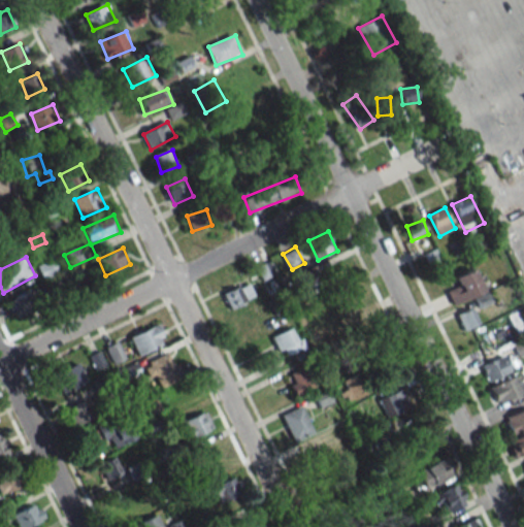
[(44,280),(61,272),(54,258),(38,265),(44,280)]
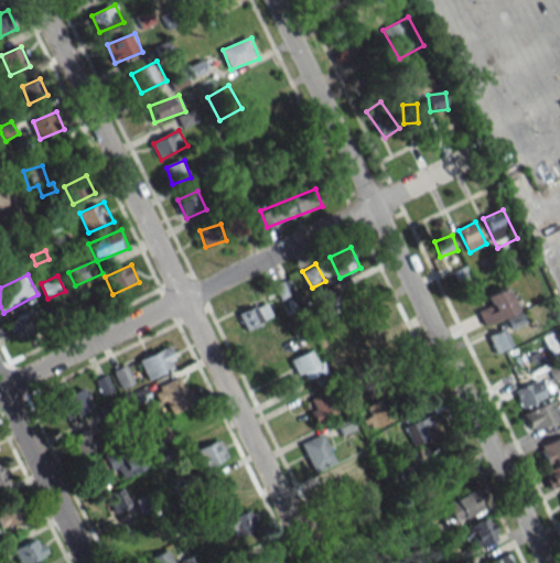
[(487,327),(518,311),(507,288),(486,299),(491,307),(480,313),(487,327)]
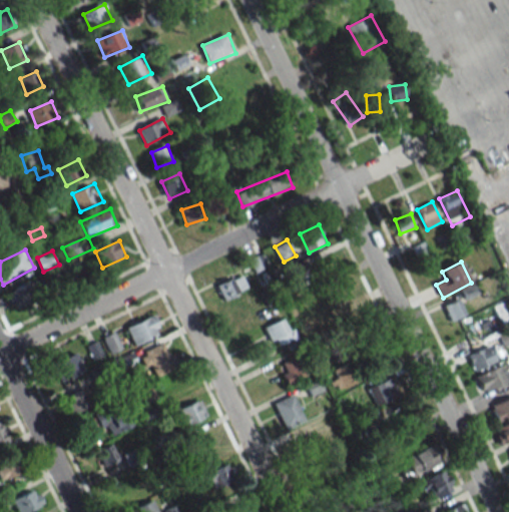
[(226,302),(250,289),(242,274),(218,287),(226,302)]
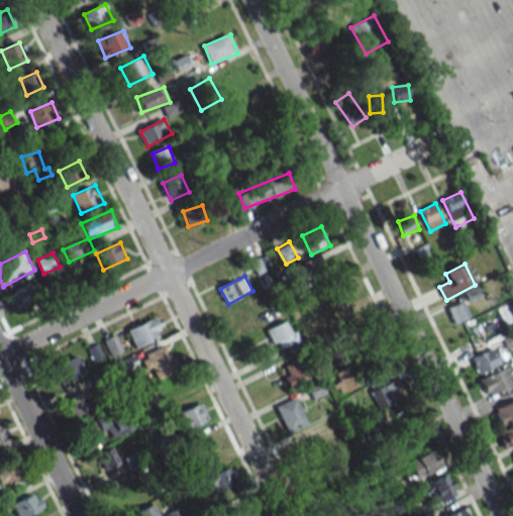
[(22,311),(32,304),(23,290),(13,297),(22,311)]
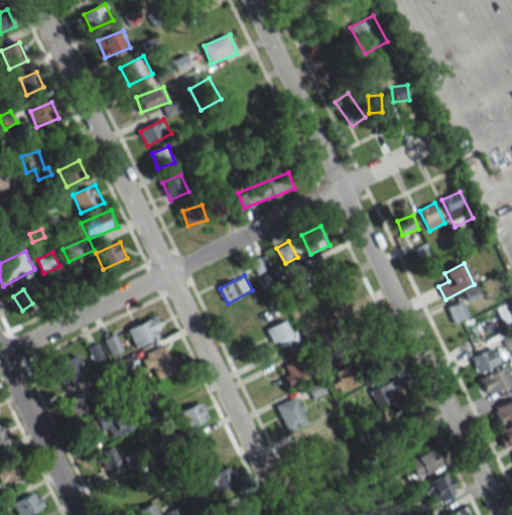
[(329,312),(320,295),(302,304),(310,322),(329,312)]
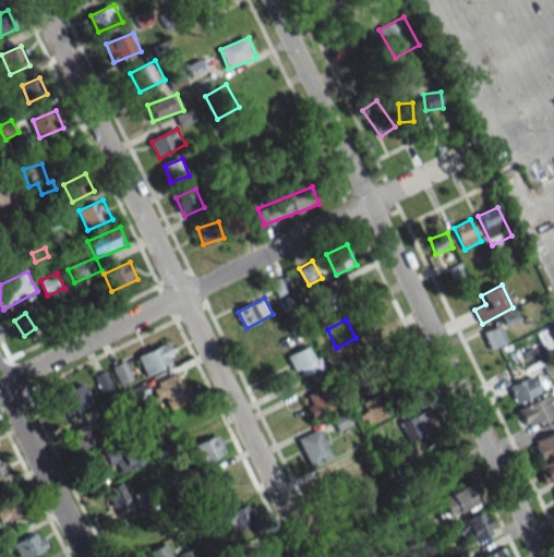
[(509,342),(502,325),(485,334),(493,351),(509,342)]
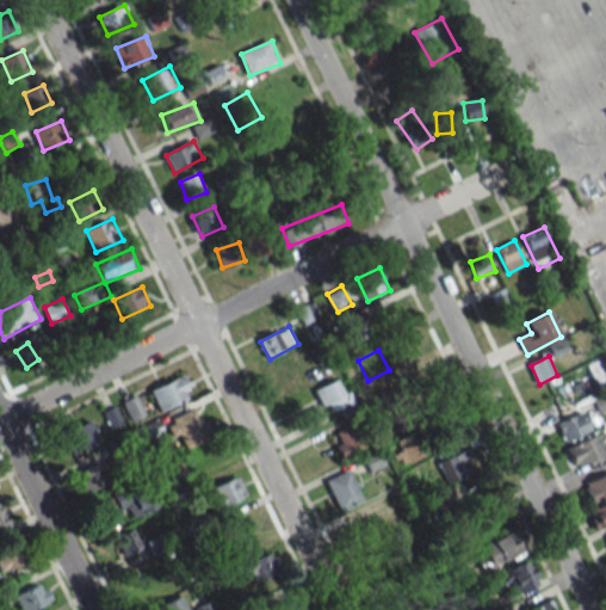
[(196,399),(186,376),(153,389),(161,412),(196,399)]
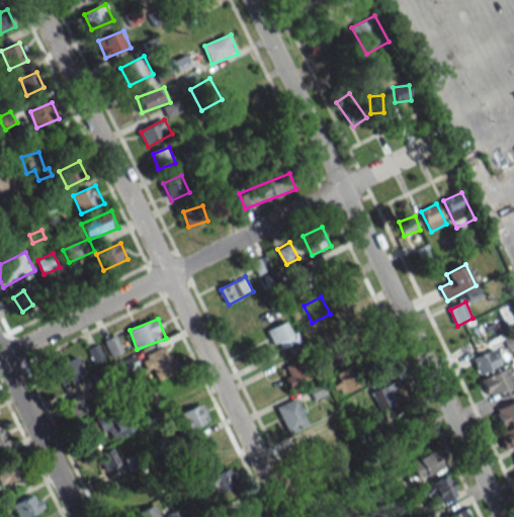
[(268,331),(275,346),(294,337),(287,322),(268,331)]
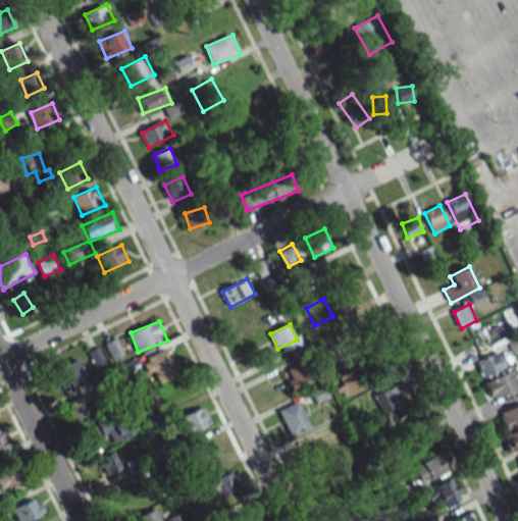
[(107,343),(114,360),(126,356),(119,339),(107,343)]
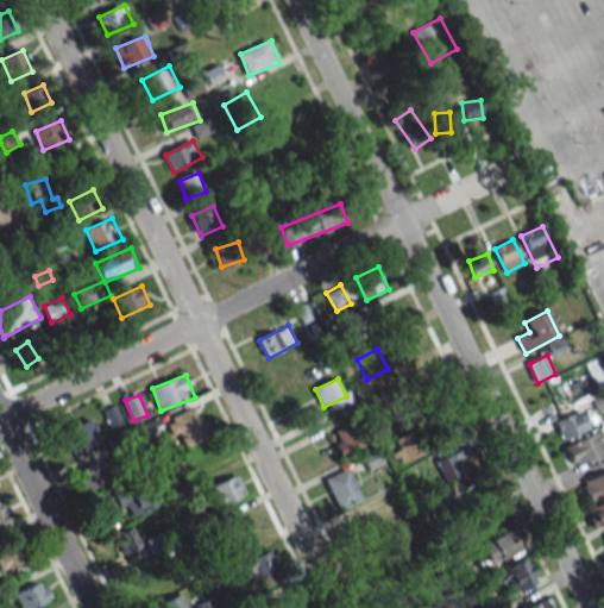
[(566,442),(591,430),(583,411),(557,422),(566,442)]
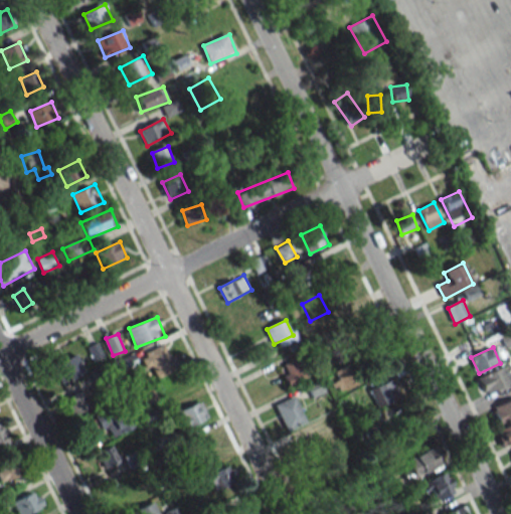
[(144,354),(146,371),(155,370),(156,376),(172,374),(169,351),(144,354)]
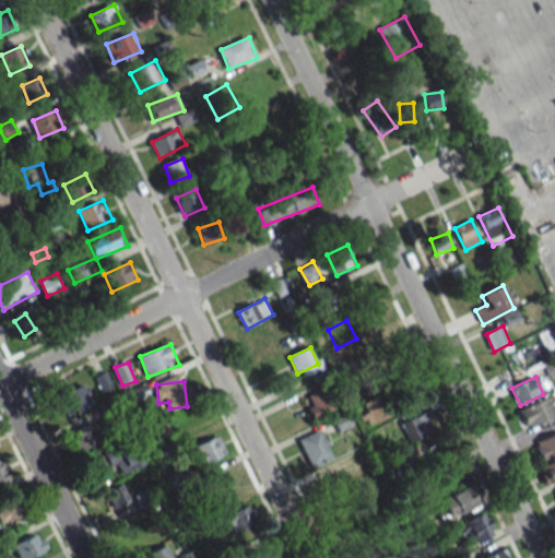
[(94,405),(84,384),(58,399),(68,418),(94,405)]
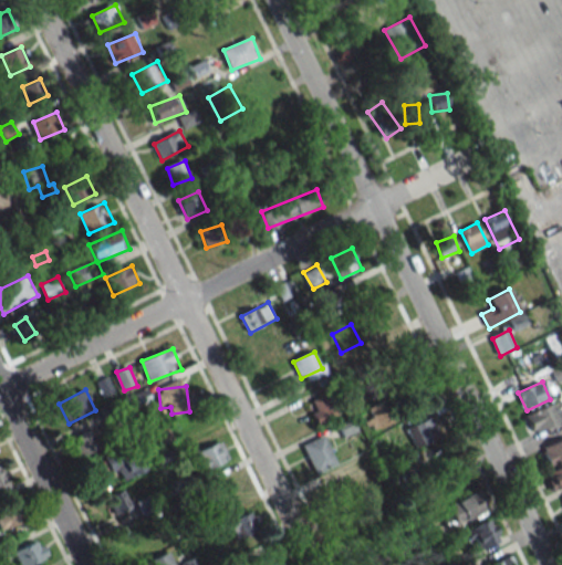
[(153,399),(148,390),(131,398),(135,407),(153,399)]
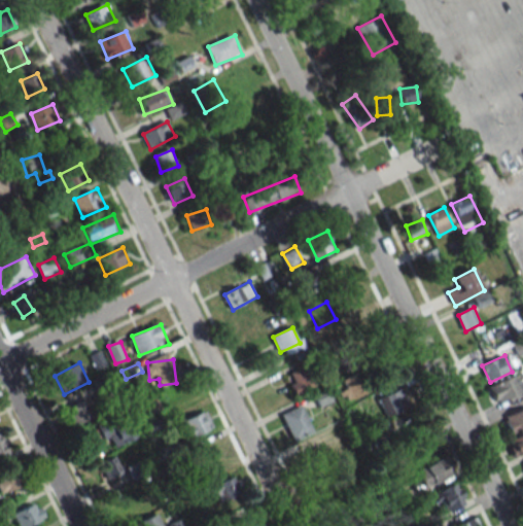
[(318,388),(309,366),(287,376),(297,397),(318,388)]
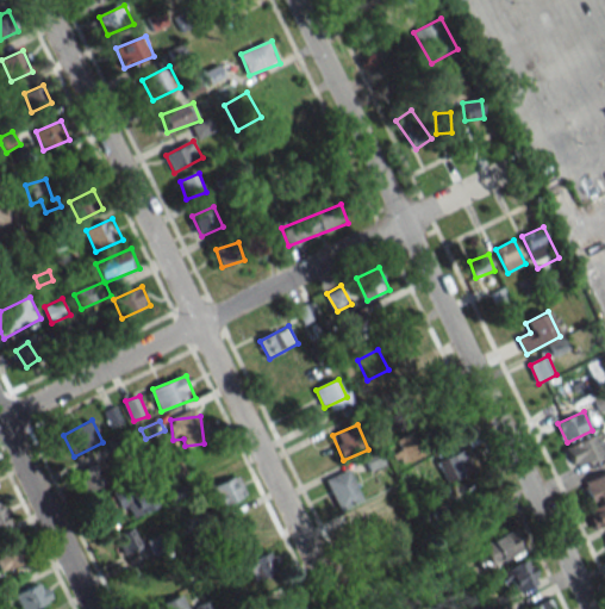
[(566,449),(575,467),(604,452),(604,437),(602,432),(566,449)]
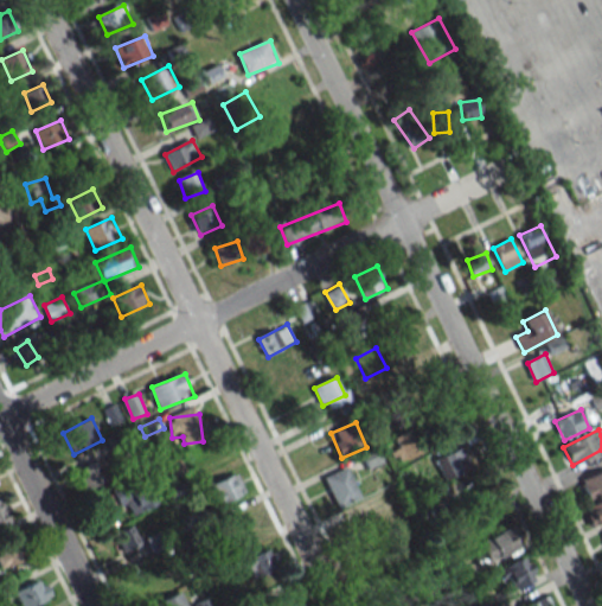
[(446,480),(472,471),(465,450),(439,459),(446,480)]
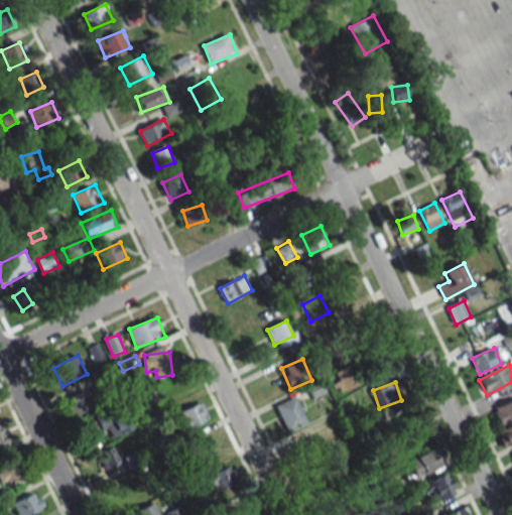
[(66,400),(73,416),(90,410),(84,393),(66,400)]
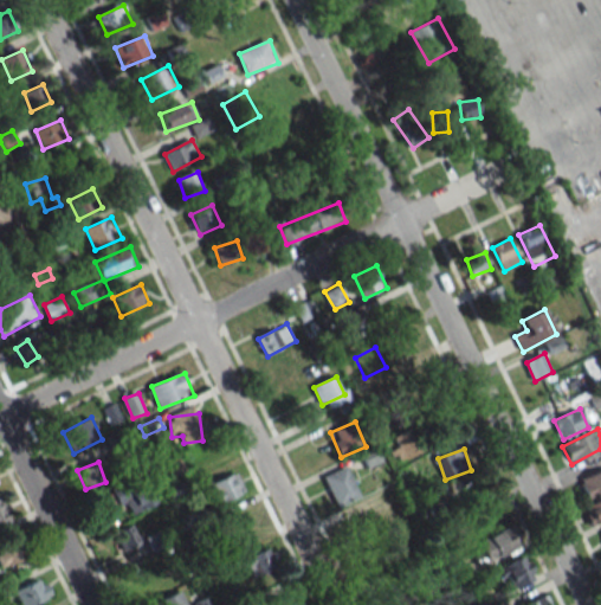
[(324,478),(340,508),(362,496),(347,467),(324,478)]
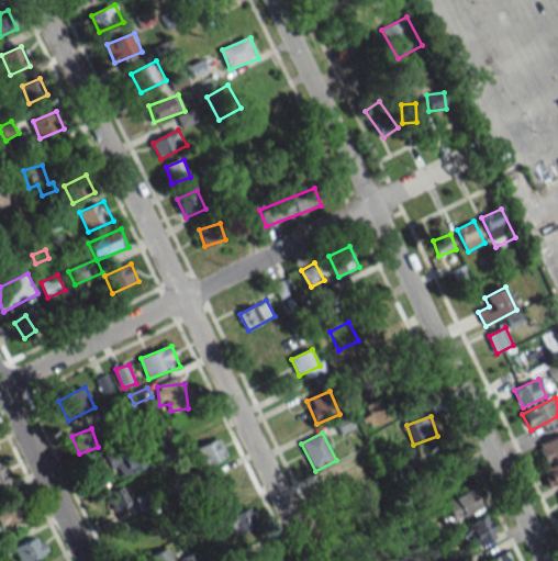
[(549,464),(557,459),(557,436),(539,448),(549,464)]
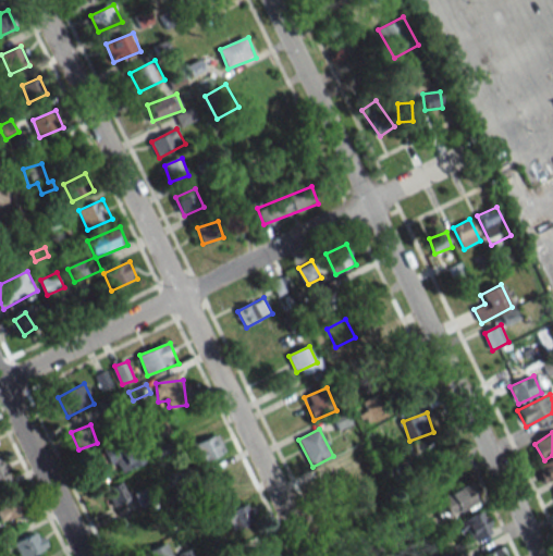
[(149,462),(134,434),(106,448),(121,477),(149,462)]
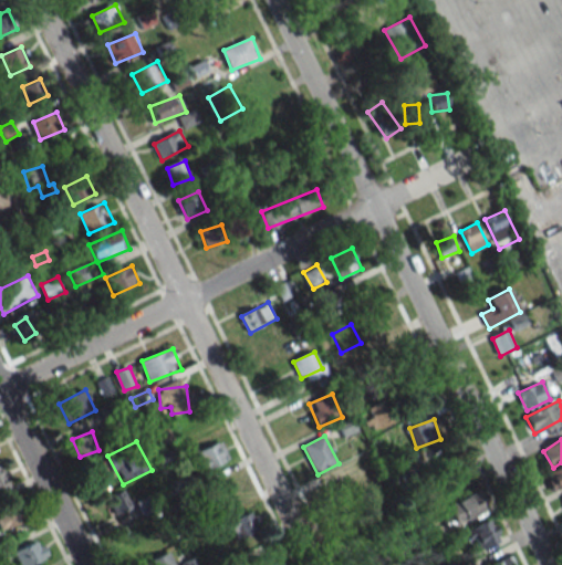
[(231,460),(225,441),(198,451),(206,470),(231,460)]
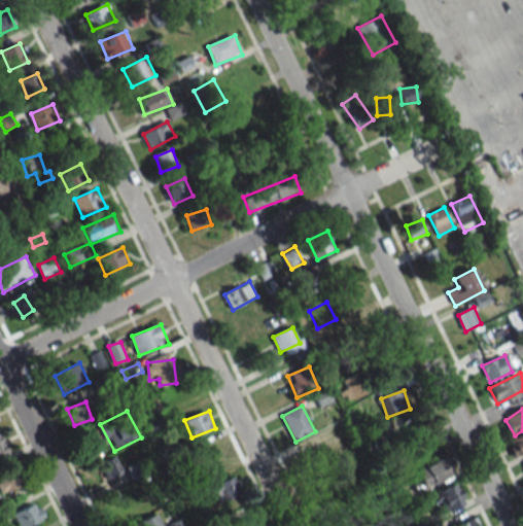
[(0,458),(11,453),(2,432),(0,433),(0,458)]
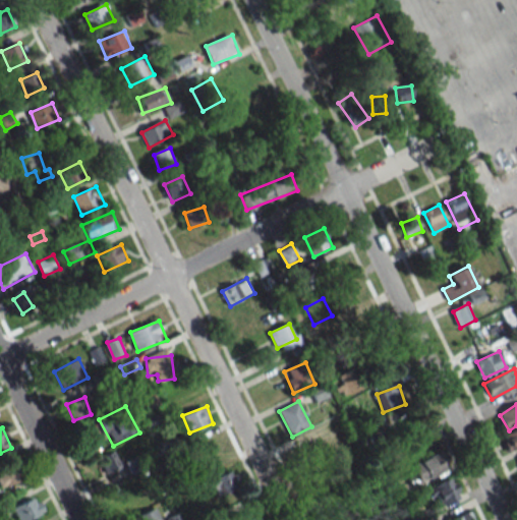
[(516,430),(503,439),(510,453),(516,449),(516,430)]
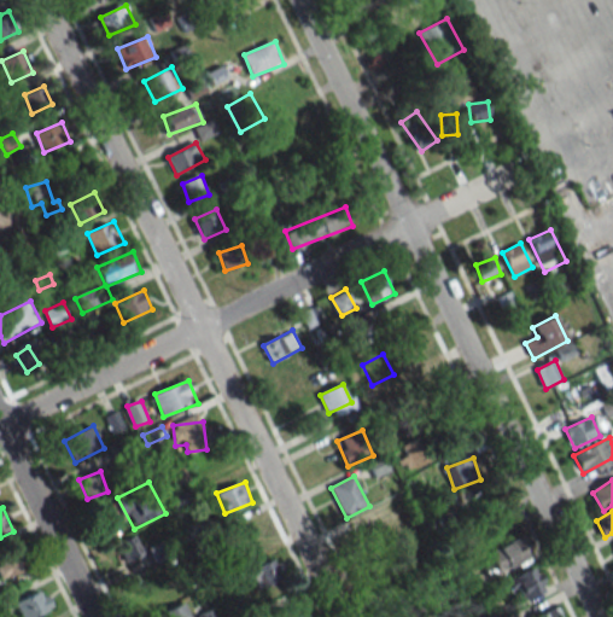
[(268,537),(258,519),(235,530),(245,549),(268,537)]
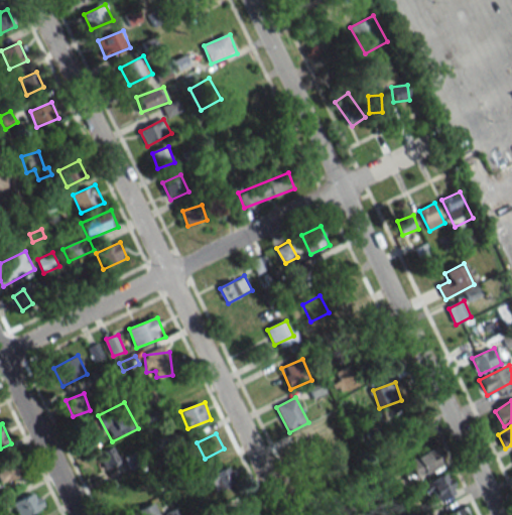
[(296,444),(305,463),(318,456),(309,438),(296,444)]
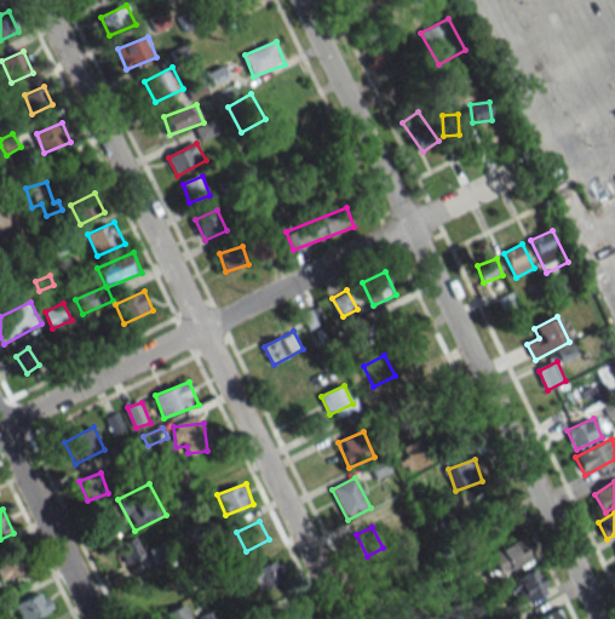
[(419,555),(432,548),(423,531),(409,539),(419,555)]
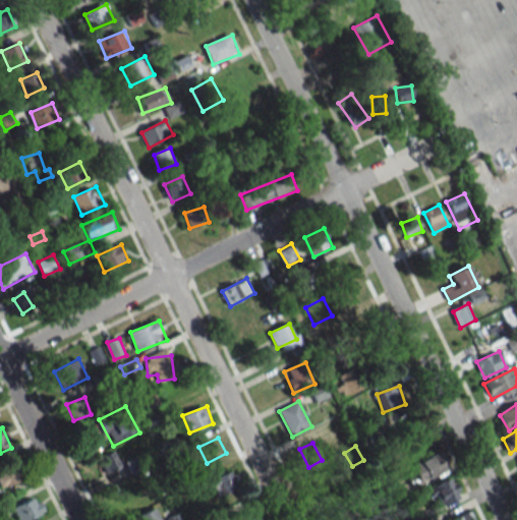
[(122,468),(115,453),(100,459),(107,475),(122,468)]
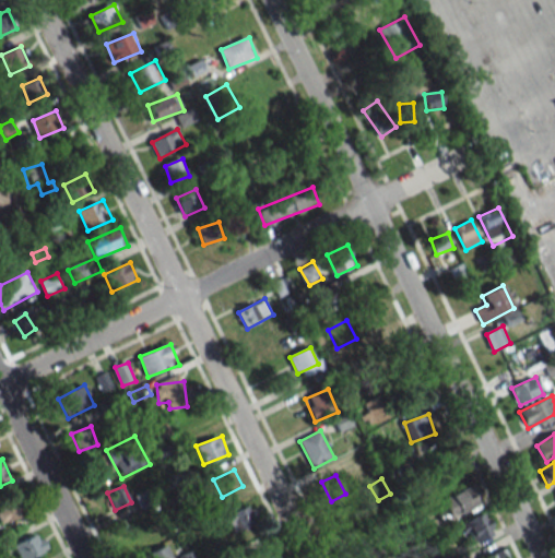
[(450,519),(480,505),(472,488),(441,502),(450,519)]
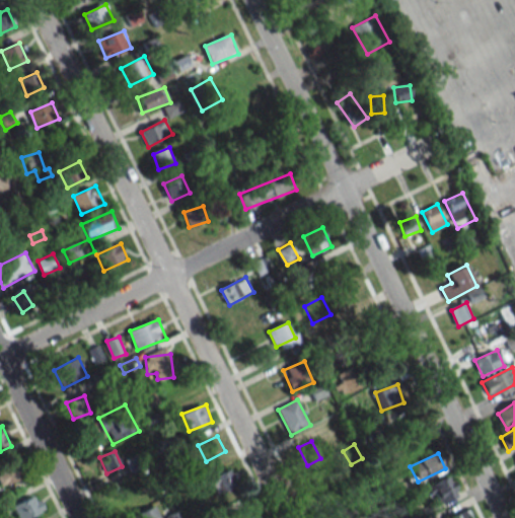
[(0,470),(0,479),(3,487),(22,478),(15,463),(0,470)]
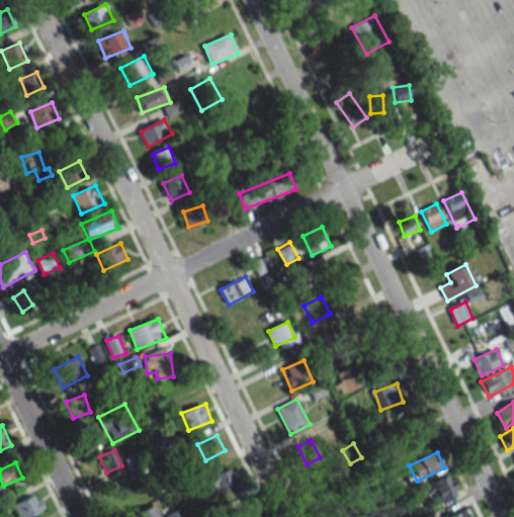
[(209,480),(219,495),(240,483),(231,467),(209,480)]
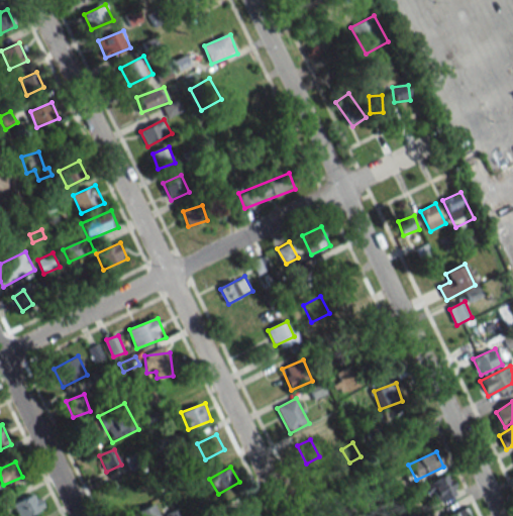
[(429,496),(435,494),(438,502),(457,495),(450,476),(425,485),(429,496)]
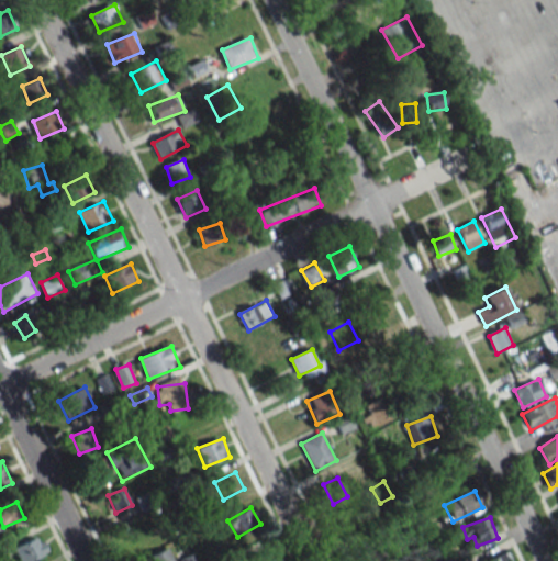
[(174,560),(166,548),(146,560),(174,560)]
